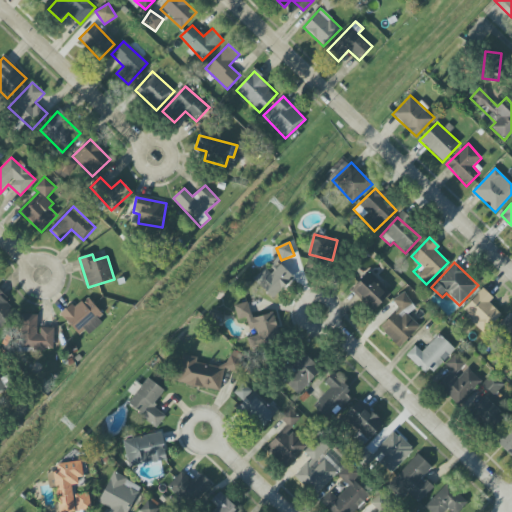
[(265,268),(253,280),(272,299),(293,278),(279,263),(269,272),(265,268)]
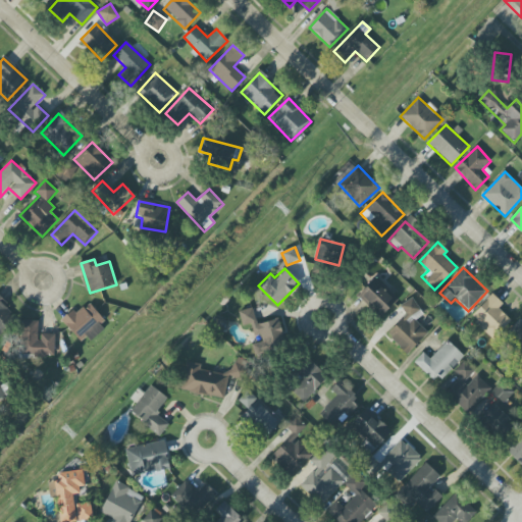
[(359,294),(379,317),(398,301),(376,277),(359,294)]
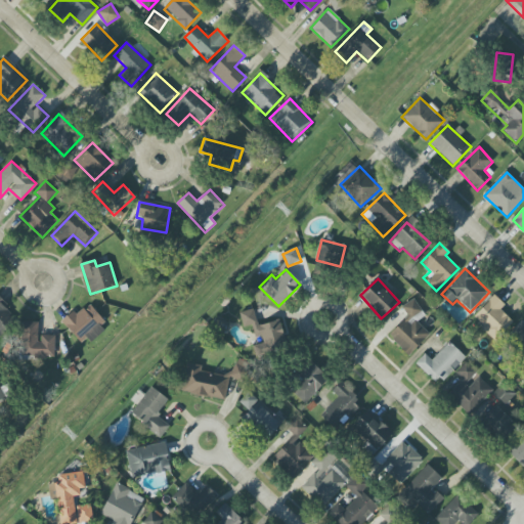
[(495,339),(513,321),(500,310),(505,305),(494,295),(473,317),(495,339)]
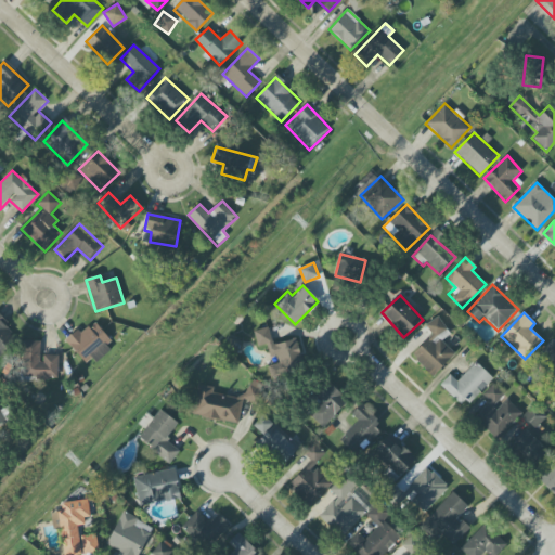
[(0,353),(16,338),(4,325),(8,323),(0,314),(0,353)]
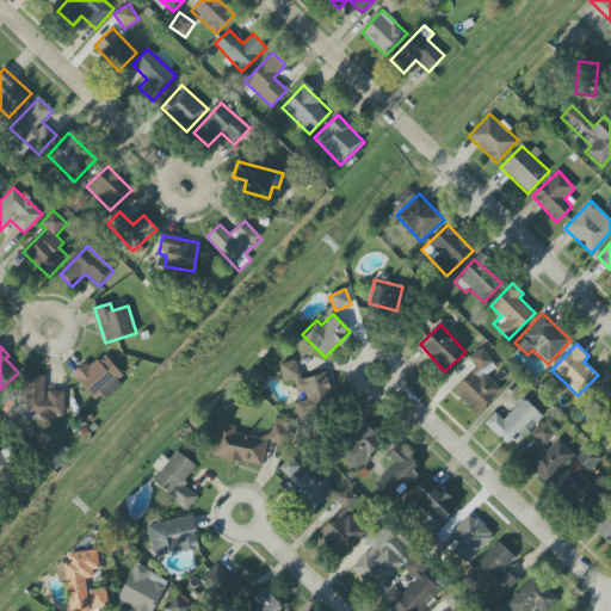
[(476,368),(452,392),(477,415),(501,389),(487,376),(497,365),(479,350),(469,360),(476,368)]
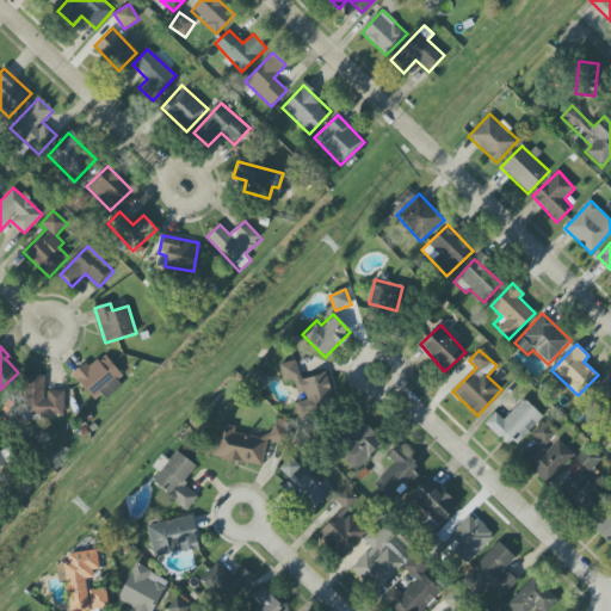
[(124,381),(102,353),(74,377),(97,405),(124,381)]
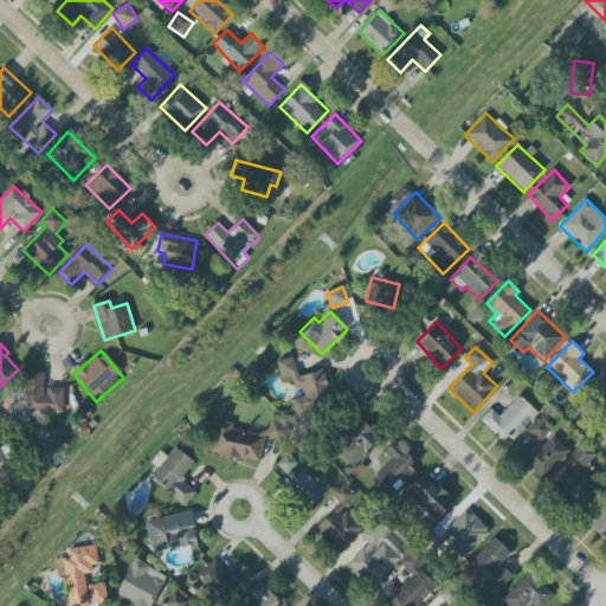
[(277,362),(282,379),(291,376),(296,395),(292,397),(296,413),(333,404),(323,371),(298,376),(294,358),(277,362)]
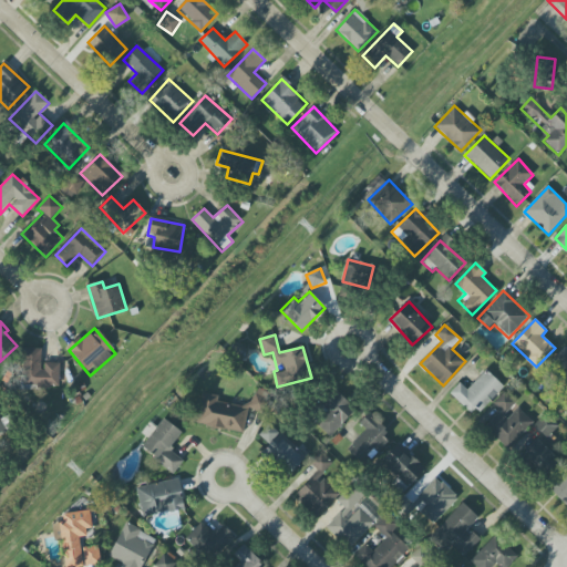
[(42,349),(24,348),(23,385),(59,387),(60,363),(42,363),(42,349)]
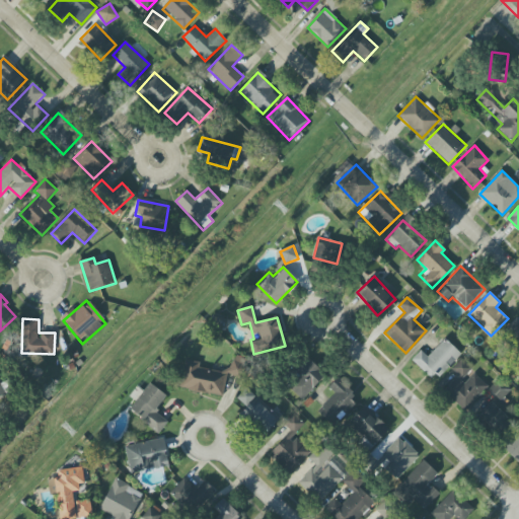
[(518,351),(518,320),(516,318),(501,335),(518,351)]
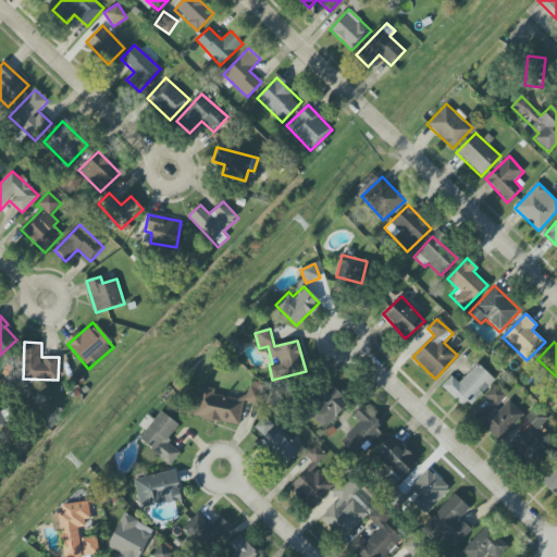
[(466,409),(494,379),(478,363),(459,383),(452,376),(442,387),(466,409)]
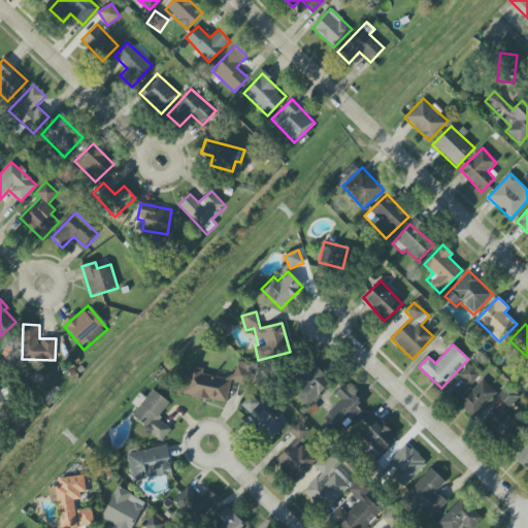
[(331,384),(310,362),(297,374),(306,384),(294,394),(306,406),(331,384)]
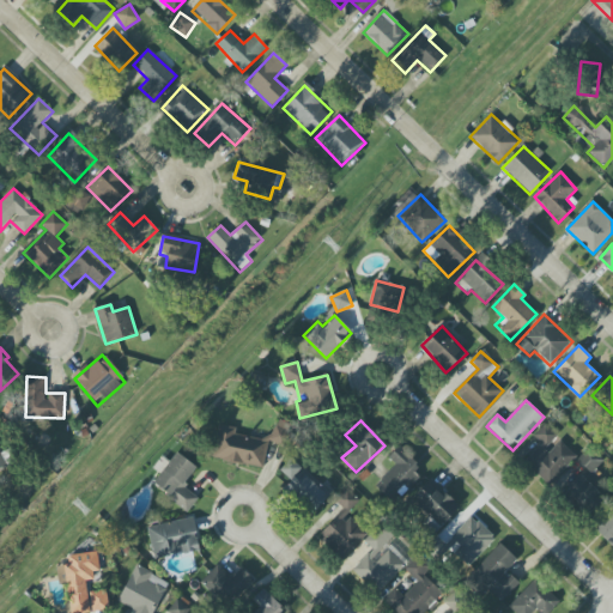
[(541,443),(523,462),(548,486),(576,456),(558,439),(559,438),(544,424),(533,436),(541,443)]
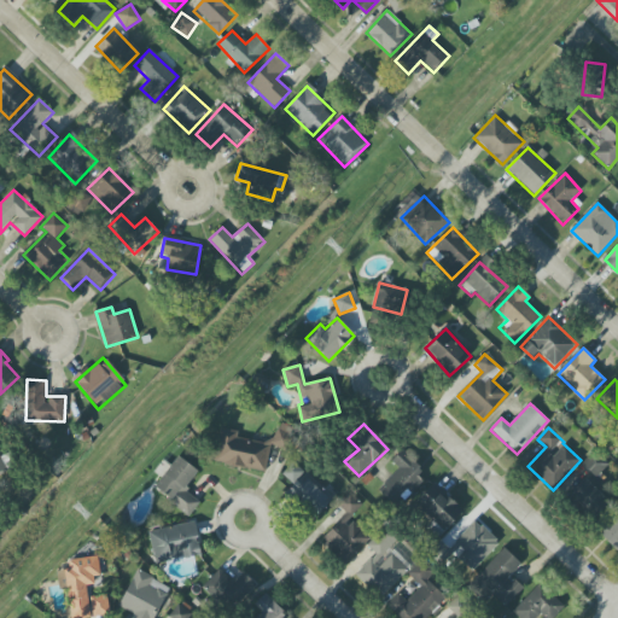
[(266,472),(269,447),(286,449),(289,432),(274,430),(272,444),(237,438),(238,431),(220,429),(214,462),(266,472)]
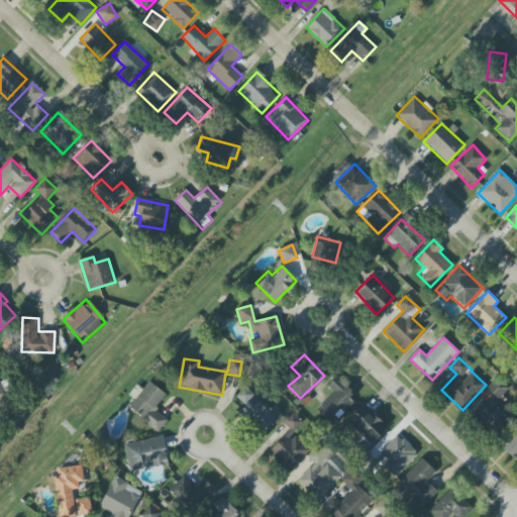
[(353,404),(348,398),(352,394),(338,376),(327,385),(334,394),(321,404),(334,420),(353,404)]
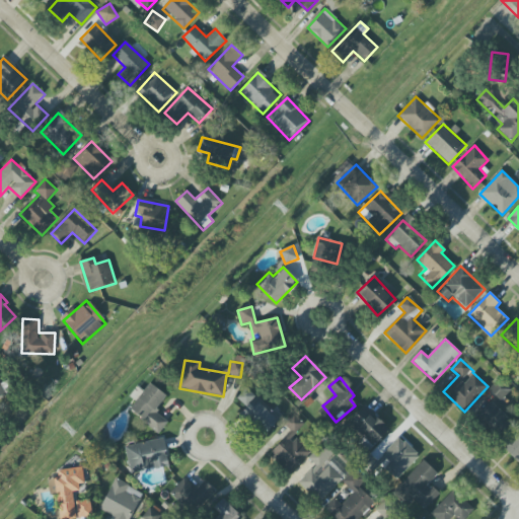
[(129,412),(161,433),(168,421),(155,413),(166,394),(148,383),(129,412)]
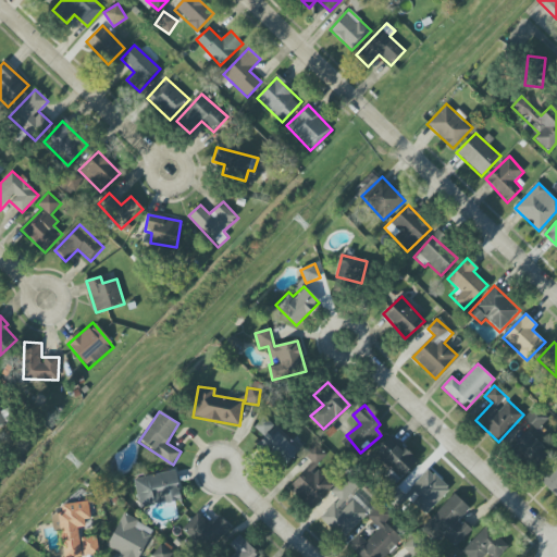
[(265,436),(261,442),(286,465),(299,449),(264,418),(255,428),(265,436)]
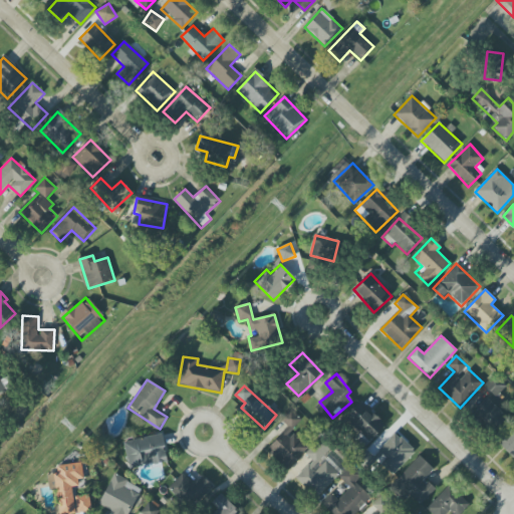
[(507,418),(487,398),(472,413),(491,433),(507,418)]
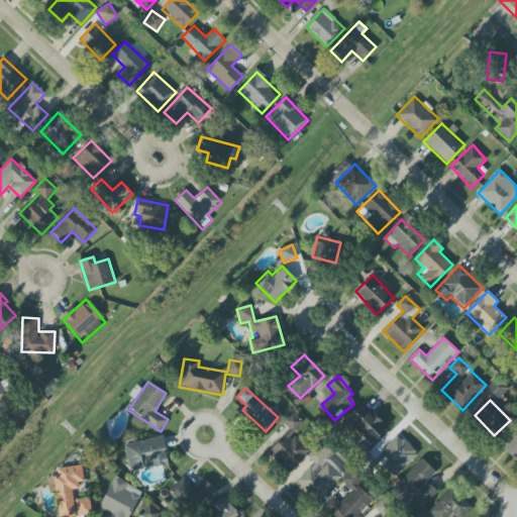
[(387,427),(364,405),(347,422),(362,436),(356,442),(366,450),(387,427)]
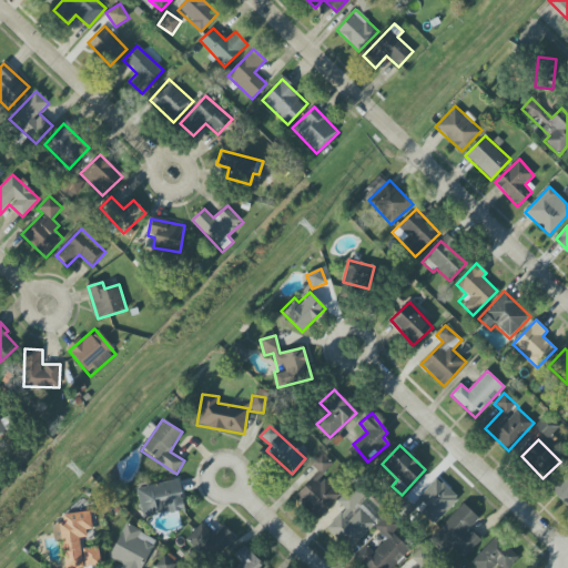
[(340,495),(320,475),(332,463),(321,453),(311,464),(318,473),(295,497),(317,518),(340,495)]
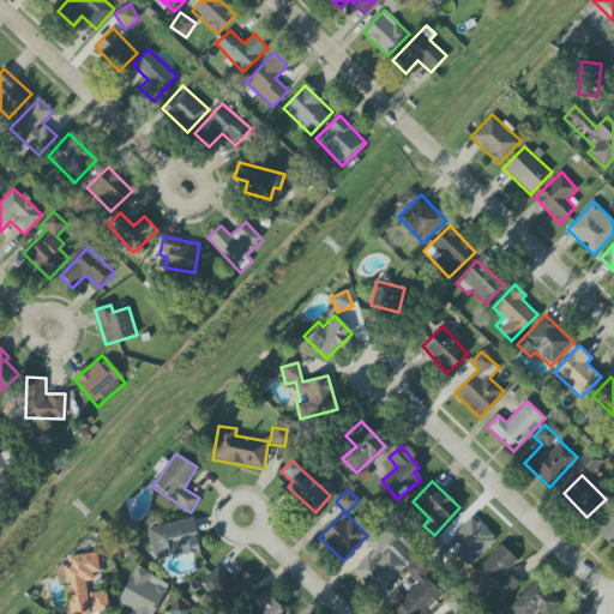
[(613,507),(594,528),(613,549),(613,507)]
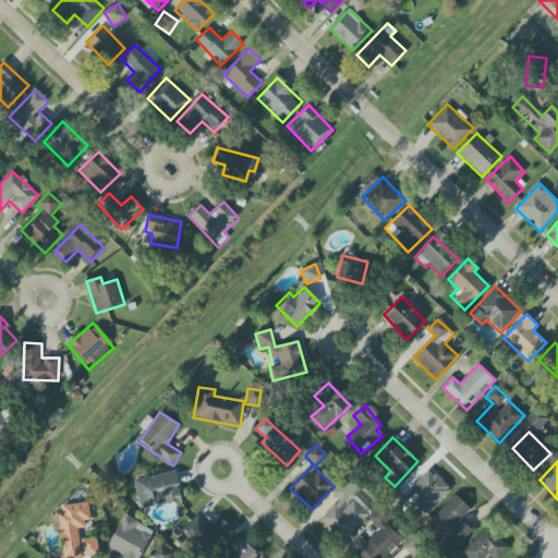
[(411,489),(420,497),(412,505),(425,517),(450,490),(429,470),(411,489)]
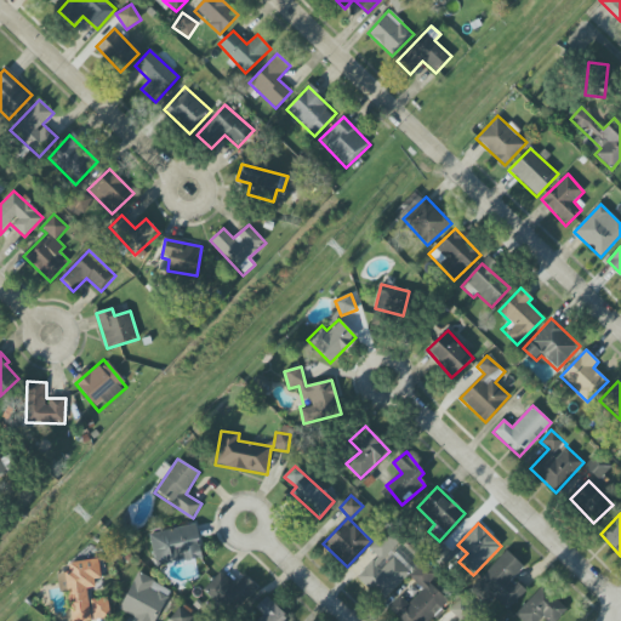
[(149,535),(157,568),(203,557),(195,524),(149,535)]
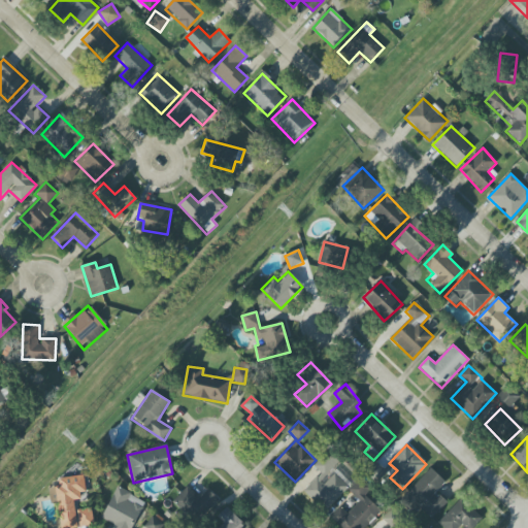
[(349,488),(331,469),(340,460),(331,450),(314,466),(321,473),(303,490),(324,512),(349,488)]
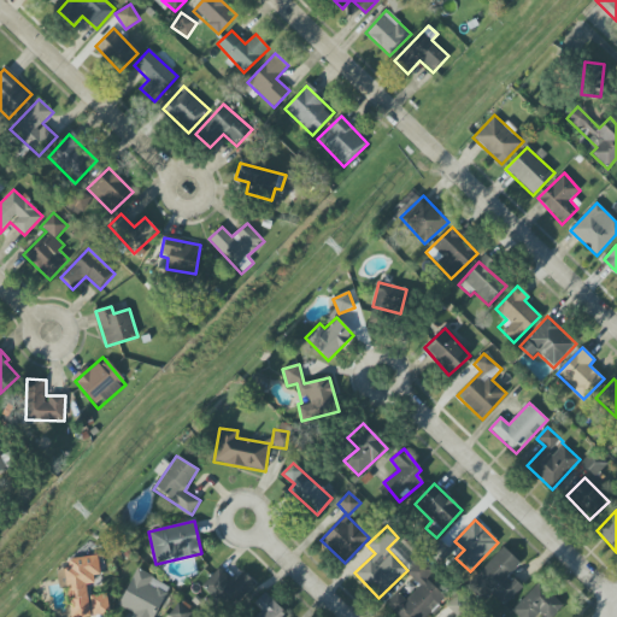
[(522,587),(510,575),(521,564),(503,547),(468,583),(482,598),(489,591),(505,606),(522,587)]
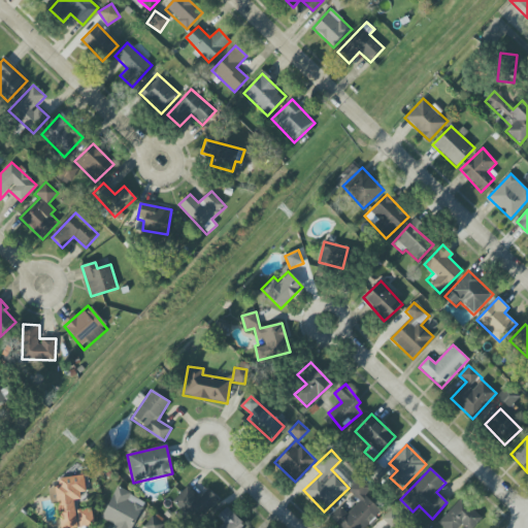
[(60,527),(77,527),(73,497),(87,495),(84,475),(58,479),(59,487),(48,489),(50,500),(57,499),(60,527)]
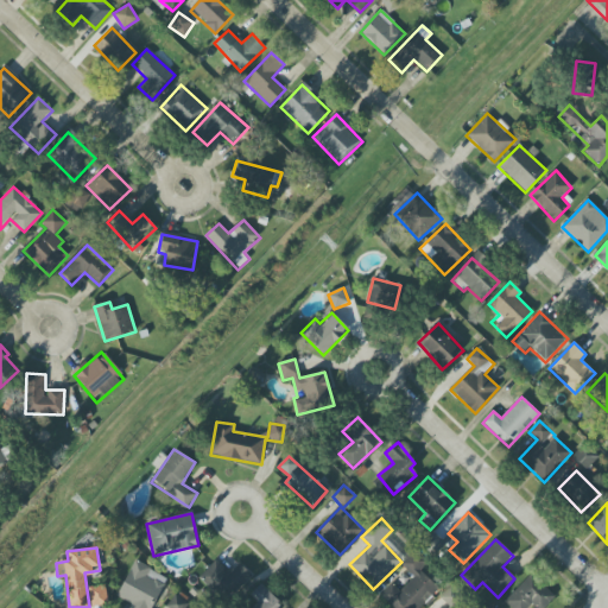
[(420,607),(439,589),(420,570),(428,563),(413,551),(400,565),(413,577),(400,591),(392,584),(382,594),(396,607),(420,607)]
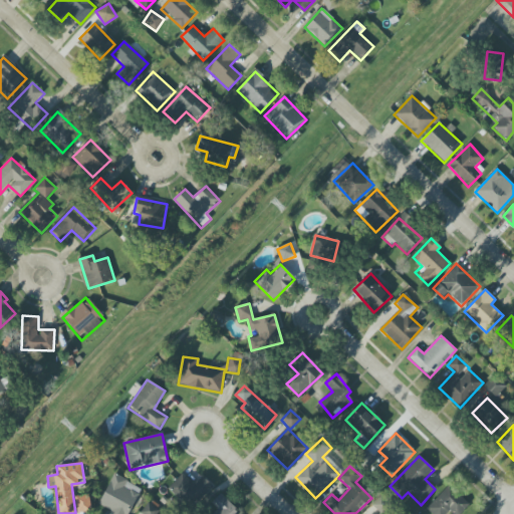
[(129,513),(142,488),(113,474),(98,505),(114,512),(113,513),(129,513)]
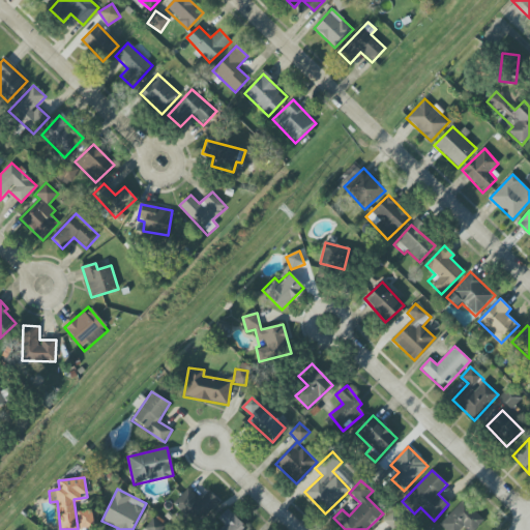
[(209,491),(199,500),(188,489),(174,502),(196,527),(221,503),(209,491)]
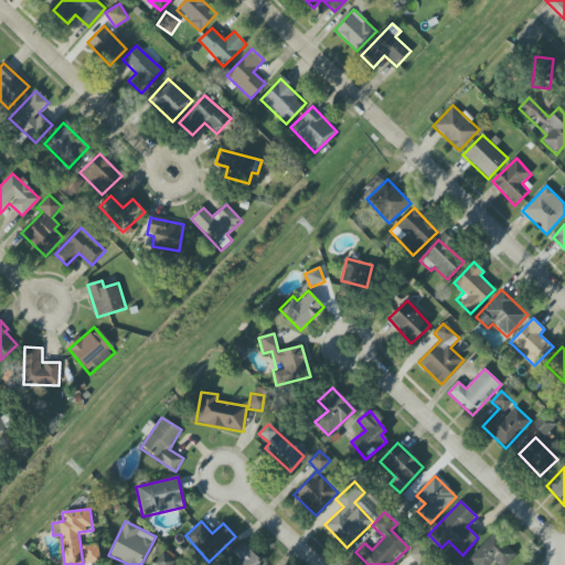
[(468,560),(473,564),(503,564),(514,554),(492,534),(468,560)]
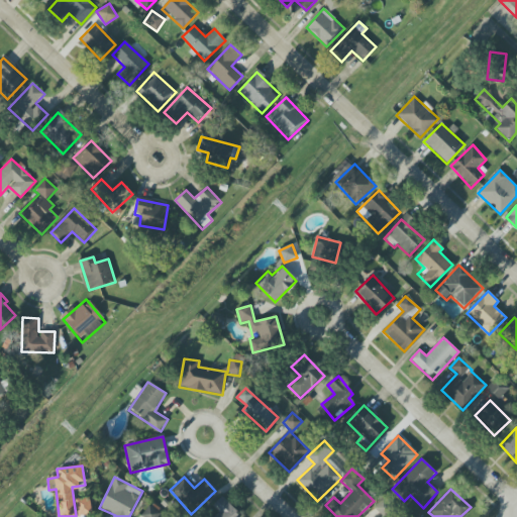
[(240,516),(223,497),(213,506),(219,513),(214,516),(240,516)]
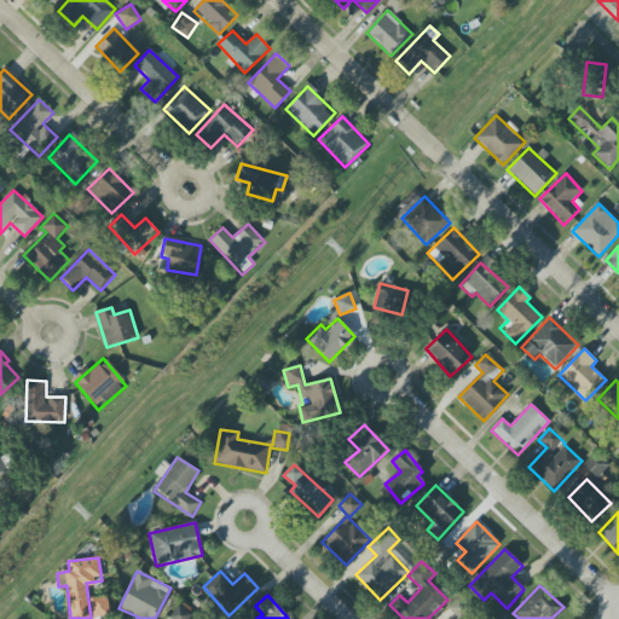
[(110,615),(108,596),(90,599),(92,618),(110,615)]
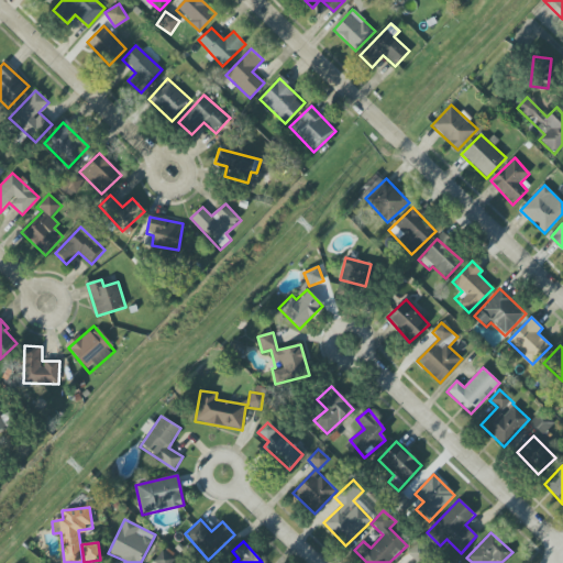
[(172,562),(174,561),(164,551),(153,561),(154,562),(172,562)]
